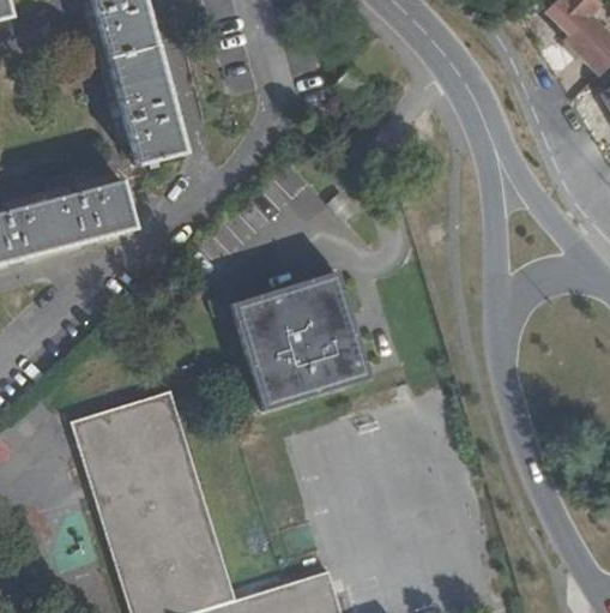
[(0,0),(0,17),(12,13),(7,0),(0,0)]
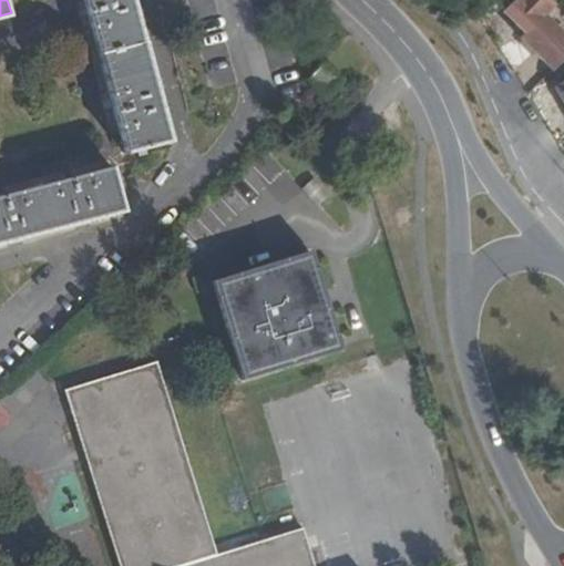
[(173,139),(135,0),(88,0),(129,148),(173,139)]
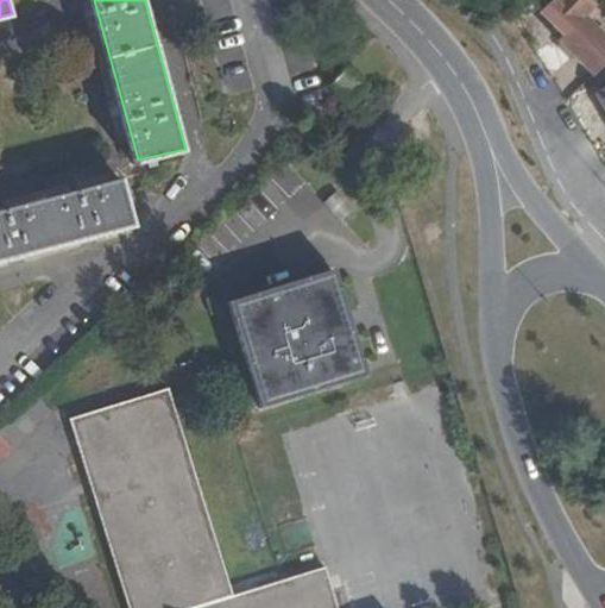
[(558,33),(598,77),(604,70),(604,19),(587,2),(588,0),(560,0),(547,13),(561,29),(558,33)]
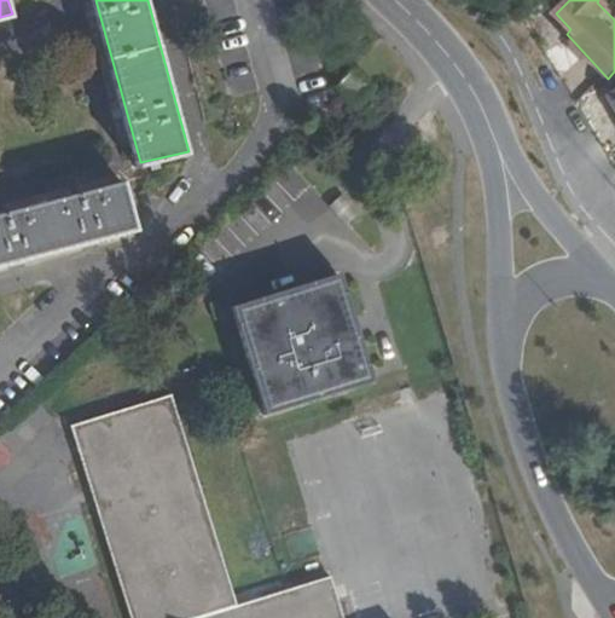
[(250,42),(225,47),(235,96),(259,91),(250,42)]
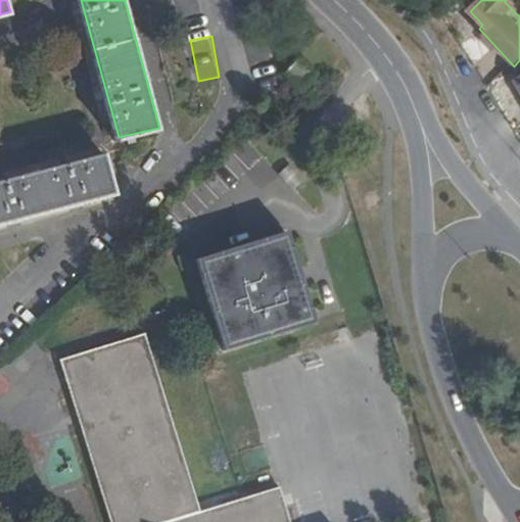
[(0,223),(119,192),(107,150),(0,179),(0,223)]
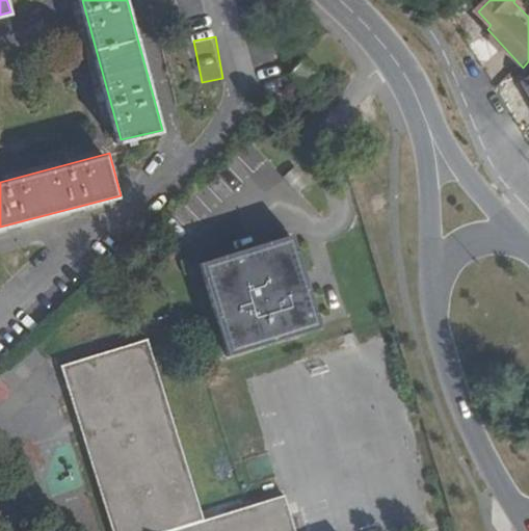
[(285,277),(303,271),(291,234),(199,263),(228,352),(320,323),(310,289),(290,295),(285,277)]
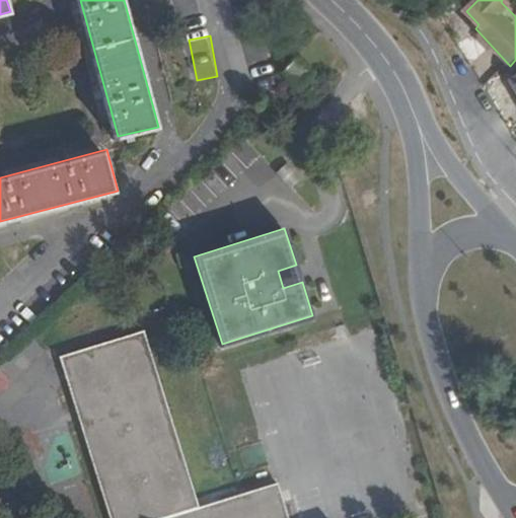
[(302,282),(296,265),(278,271),(283,288),(302,282)]
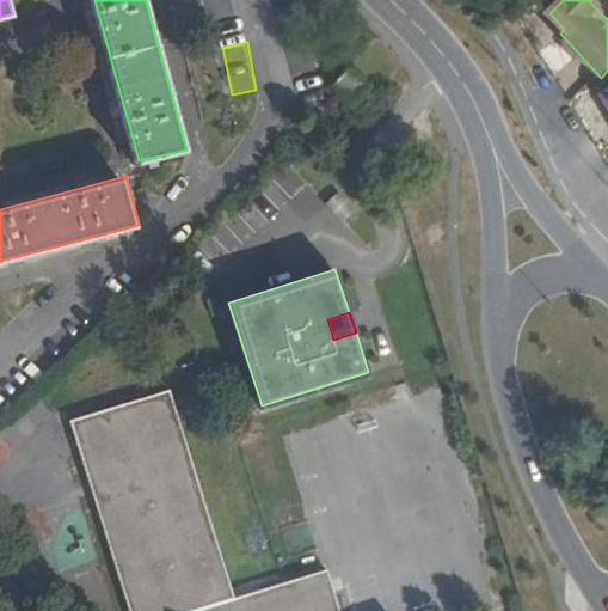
[(235,596),(169,390),(68,420),(130,610),(185,610),(191,610),(344,610),(330,567),(235,596)]
